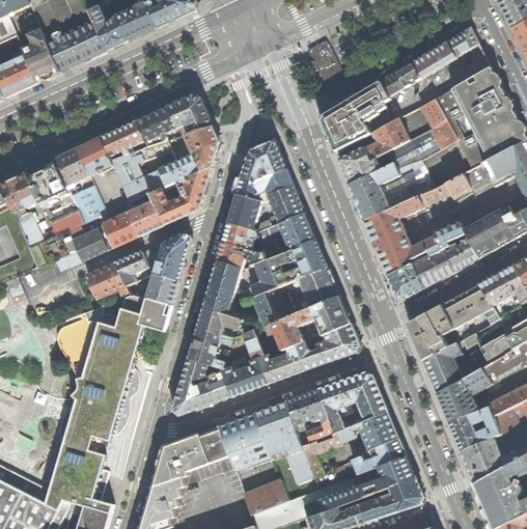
[(0,39),(15,34),(5,11),(28,1),(27,0),(0,0),(0,39)]
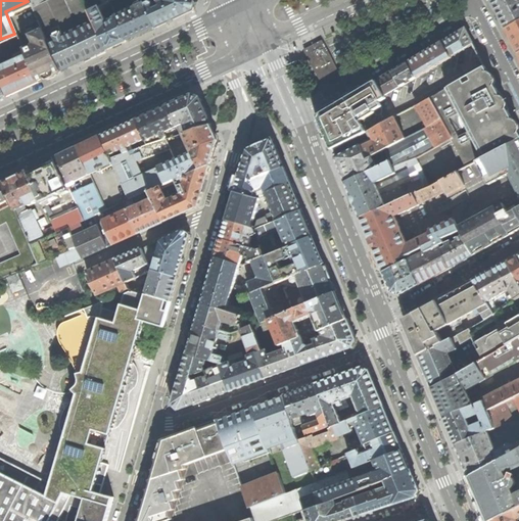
[(36,18),(58,68),(81,58),(103,48),(86,9),(82,0),(27,0),(28,1),(36,18)]
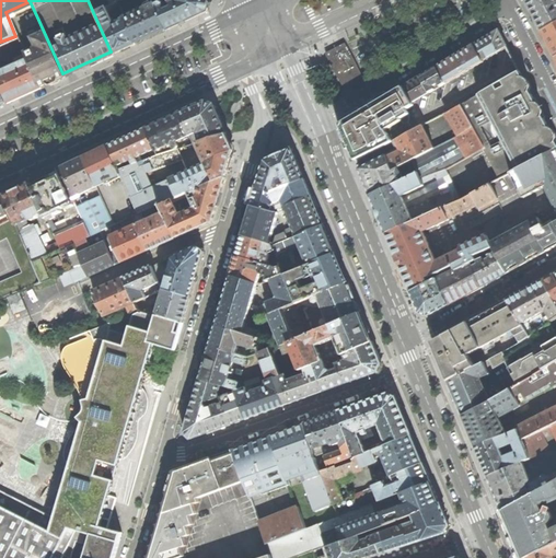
[(120,47),(132,42),(120,16),(109,22),(104,11),(116,7),(113,0),(111,0),(106,2),(92,10),(111,51),(120,47)]
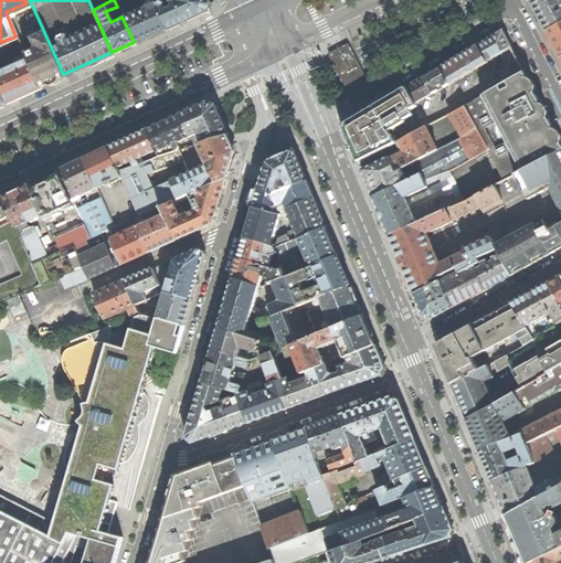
[(156,31),(163,28),(151,1),(149,0),(145,2),(144,6),(122,16),(122,17),(134,42),(156,31)]
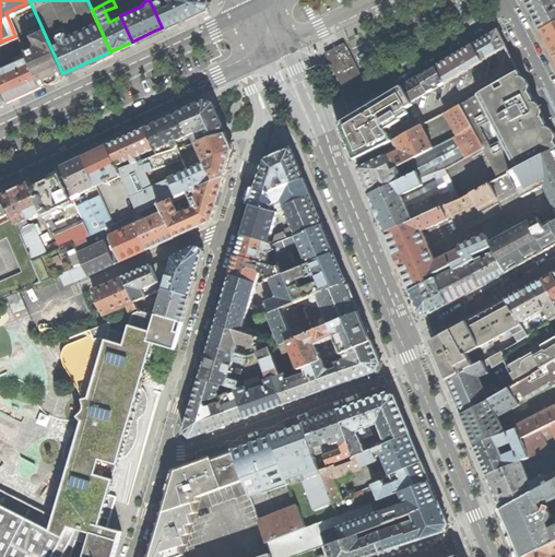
[(150,0),(151,1),(150,1),(162,27),(184,18),(203,9),(205,1),(204,0),(165,0),(167,3),(162,6),(160,0),(150,0)]
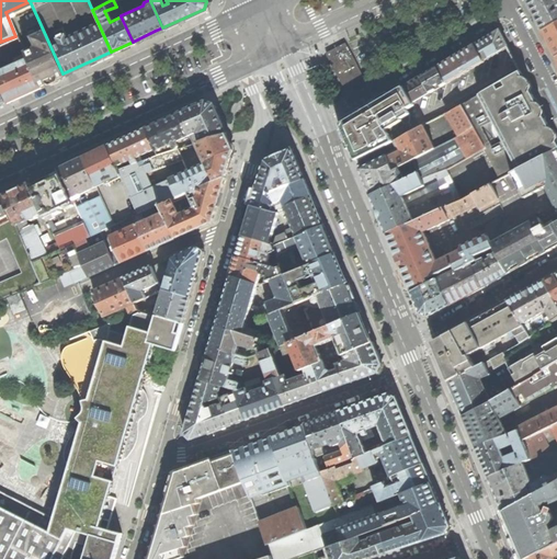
[(531,13),(538,29),(556,19),(556,0),(524,0),(531,13)]
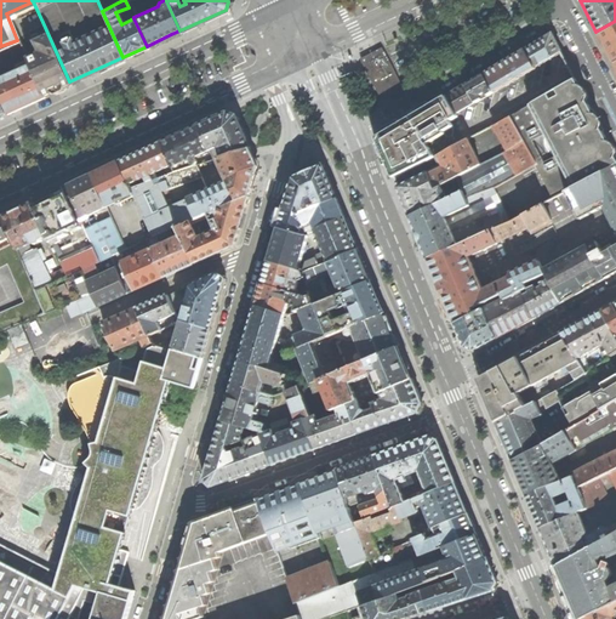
[(603,45),(611,61),(615,58),(615,21),(595,32),(603,45)]
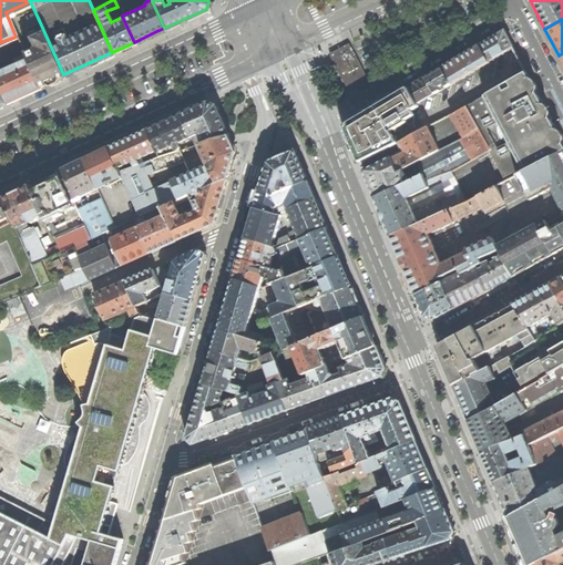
[(63,74),(39,20),(24,27),(33,47),(22,52),(24,57),(38,86),(50,81),(63,74)]
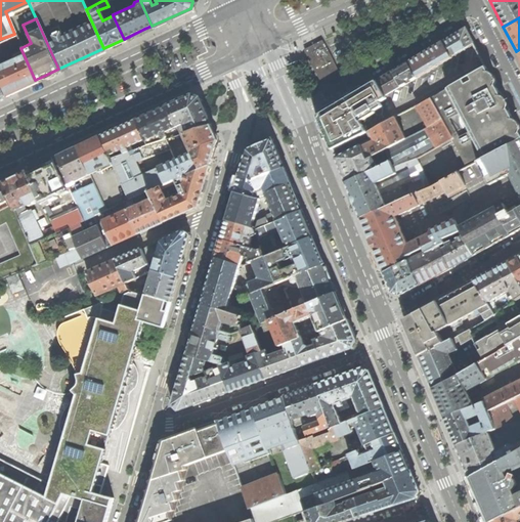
[(451,33),(439,40),(447,54),(470,41),(462,26),(451,33)]
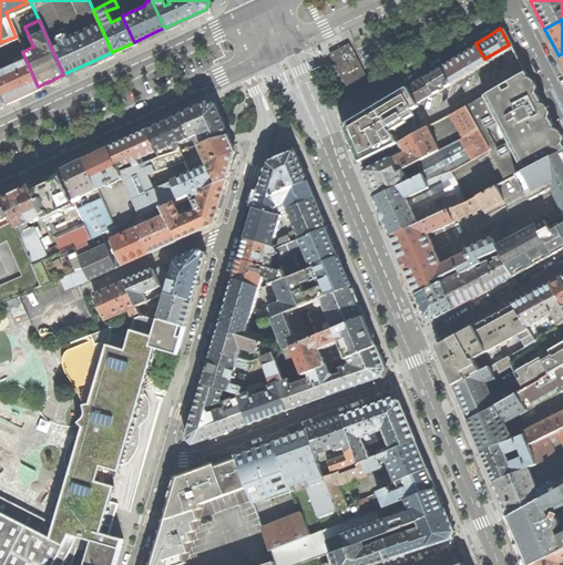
[(16,37),(0,42),(0,59),(21,50),(16,37)]
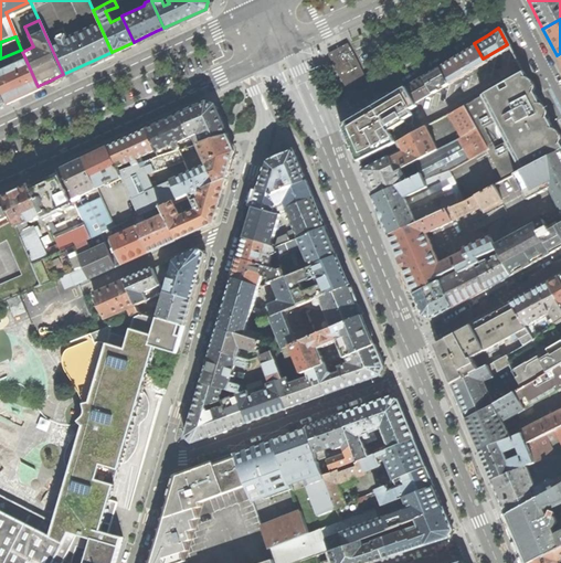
[(456,53),(436,65),(445,81),(464,70),(464,71),(483,60),(483,59),(474,43),(456,53)]
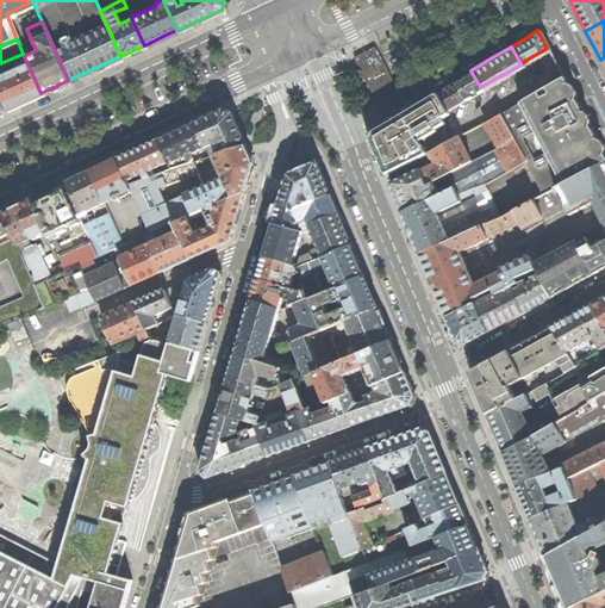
[(367,49),(351,57),(370,93),(376,90),(388,84),(370,48),(367,49)]
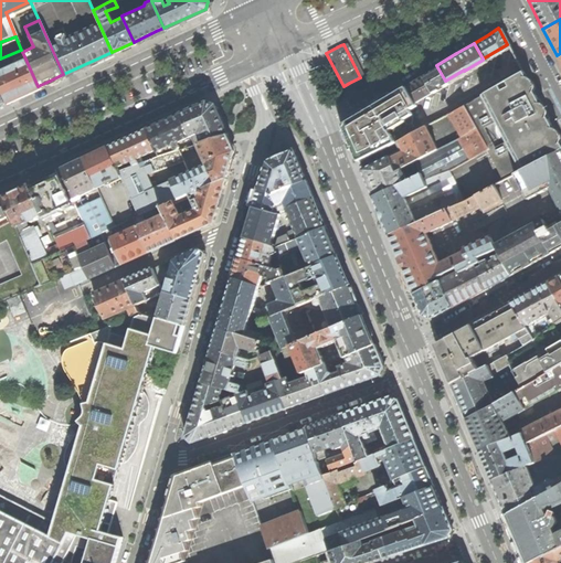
[(27,92),(38,86),(24,56),(11,62),(11,65),(4,68),(2,66),(0,67),(0,95),(3,102),(14,97),(13,96),(14,93),(20,91),(23,88),(27,89),(27,92)]
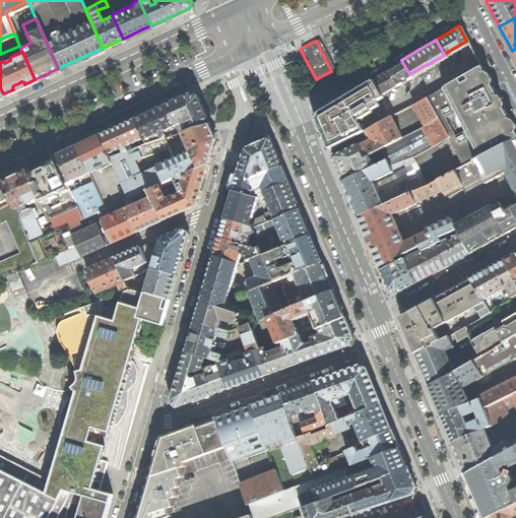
[(394,64),(386,69),(394,82),(394,83),(399,80),(398,78),(403,75),(404,77),(409,74),(401,60),(394,64)]
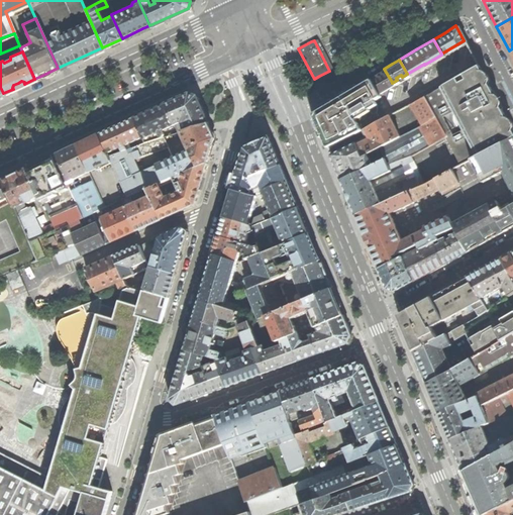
[(476,64),(422,96),(432,115),(443,135),(430,141),(432,144),(443,138),(456,163),(467,158),(512,134),(494,100),(476,64)]
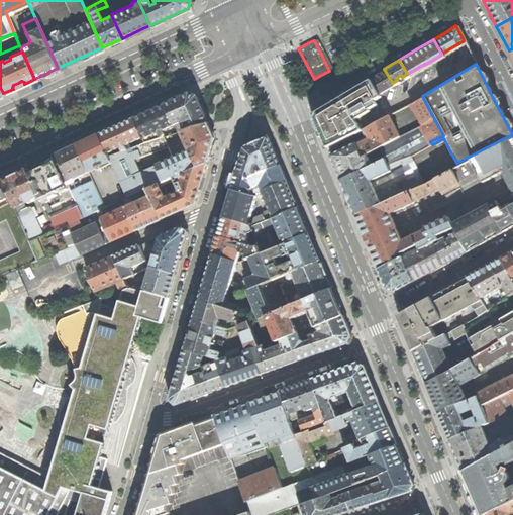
[(376,74),(369,78),(376,92),(392,82),(384,69),(376,74)]
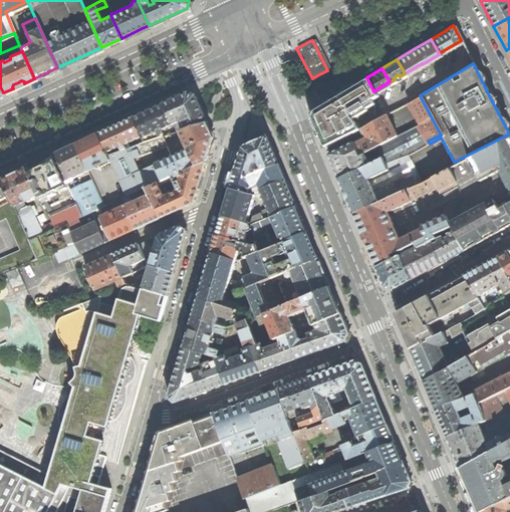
[(359,103),(368,98),(375,94),(374,93),(373,91),(366,77),(350,87),(359,103)]
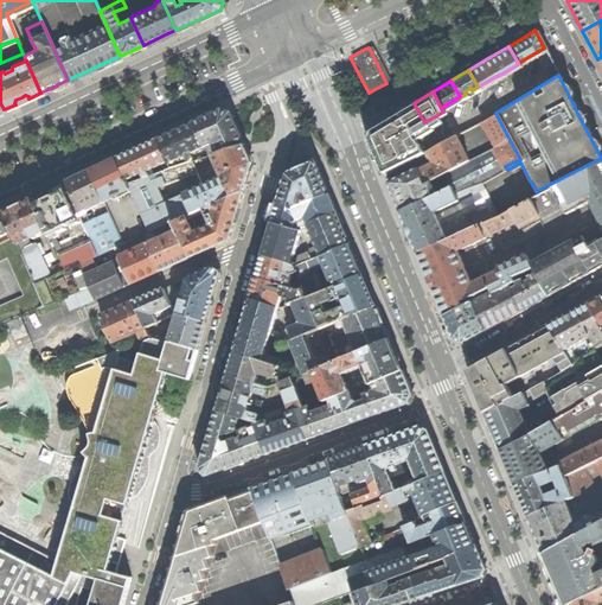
[(439,121),(435,116),(424,122),(414,103),(396,113),(377,125),(370,129),(373,135),(366,138),(373,154),(380,171),(422,151),(443,139),(439,131),(439,121)]
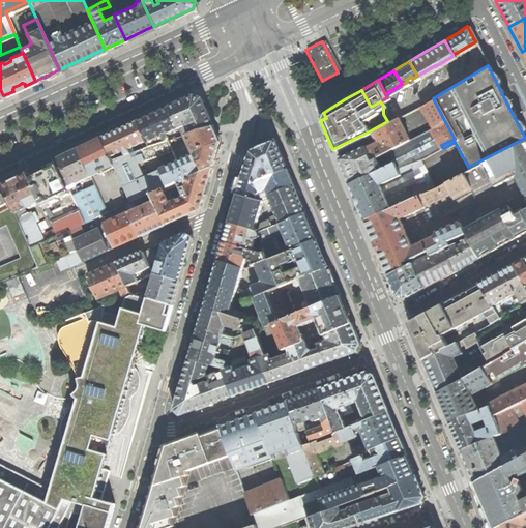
[(180,99),(166,106),(175,126),(178,134),(182,133),(182,134),(210,124),(203,109),(198,97),(191,94),(180,99)]
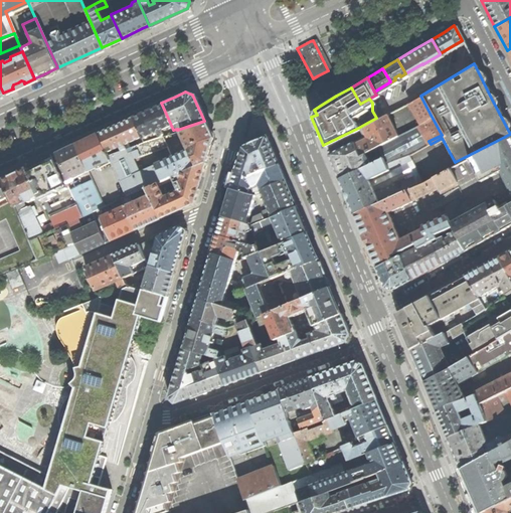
[(411,112),(417,123),(431,115),(420,96),(406,104),(411,112)]
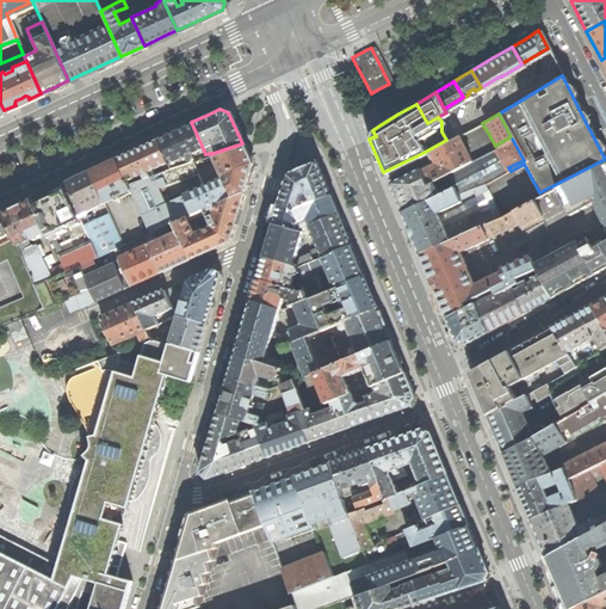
[(173,130),(154,139),(165,162),(183,154),(185,159),(187,159),(190,159),(190,157),(187,152),(202,146),(191,122),(173,130)]
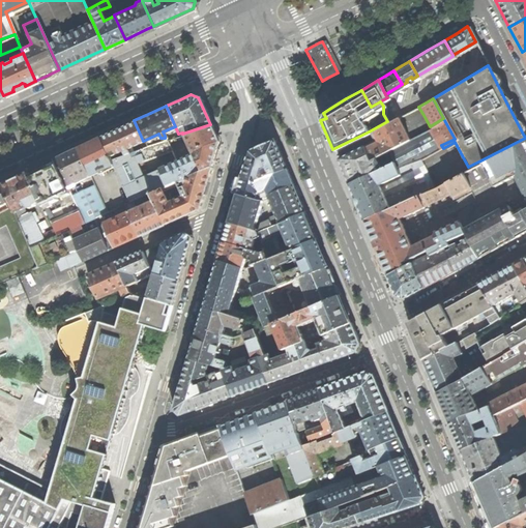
[(386,149),(406,138),(397,117),(387,121),(369,132),(371,135),(373,140),(362,144),(368,158),(386,149)]
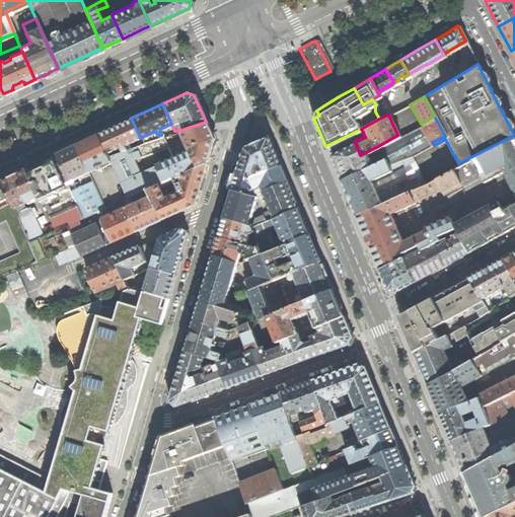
[(335,166),(340,179),(370,164),(383,158),(385,163),(405,156),(410,154),(432,142),(445,136),(434,116),(421,124),(397,135),(378,146),(360,155),(355,141),(329,154),(335,166)]
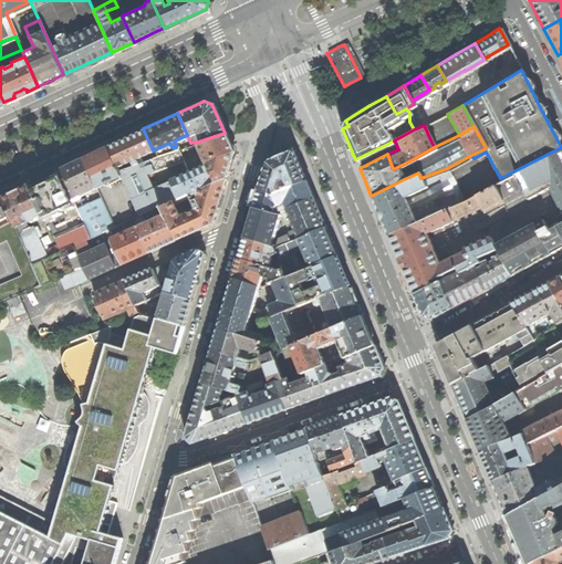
[(124,137),(105,146),(115,169),(135,162),(133,157),(147,150),(149,156),(155,155),(153,150),(143,128),(124,137)]
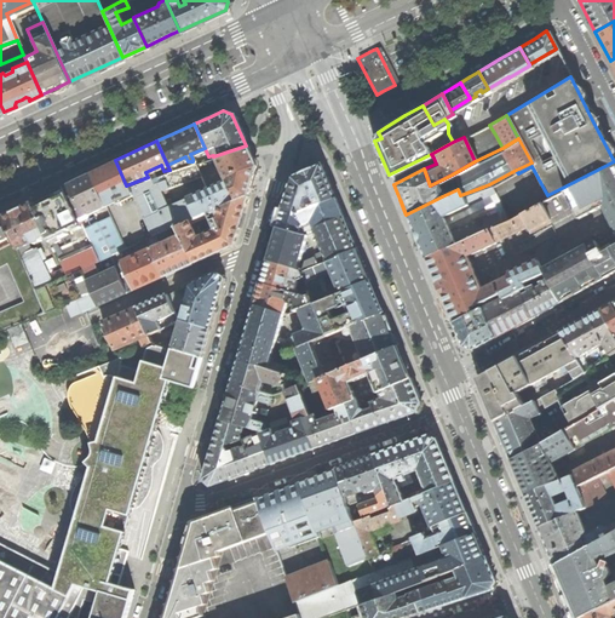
[(251,156),(246,146),(213,156),(224,179),(182,198),(190,217),(203,211),(245,194),(246,189),(254,164),(251,156)]
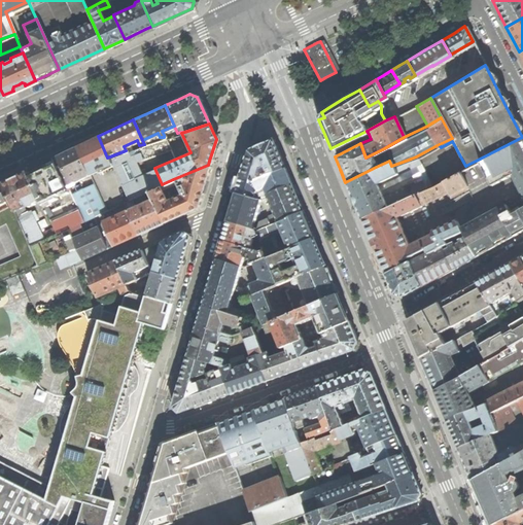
[(86,141),(75,146),(88,173),(109,163),(107,158),(98,136),(86,141)]
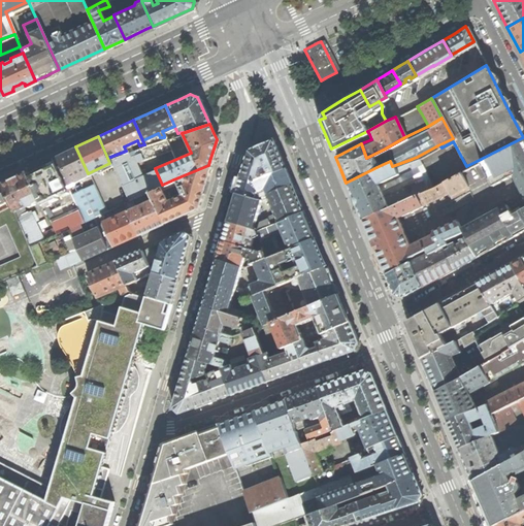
[(371,243),(384,272),(402,263),(401,261),(399,259),(405,256),(406,256),(407,255),(410,260),(419,255),(417,251),(423,248),(425,253),(435,248),(435,247),(444,243),(441,239),(457,233),(459,237),(462,235),(473,256),(517,232),(523,227),(523,139),(523,137),(477,161),(489,185),(512,173),(523,196),(523,205),(510,214),(503,203),(458,227),(455,220),(430,231),(429,234),(406,244),(395,216),(420,205),(419,203),(446,190),(448,194),(465,186),(457,171),(425,189),(361,218),(371,243)]
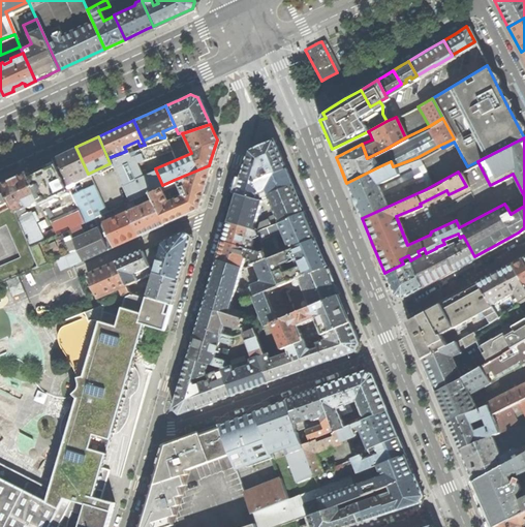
[(126,151),(107,158),(110,163),(127,200),(129,199),(147,192),(158,187),(162,185),(155,168),(139,176),(132,162),(168,149),(164,138),(145,145),(140,146),(126,151)]
